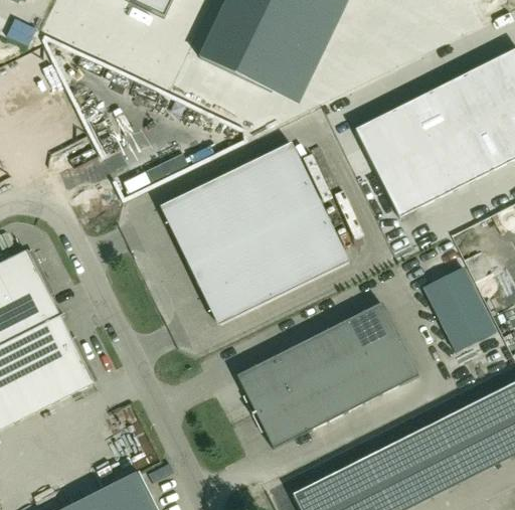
[(130,0),(164,16),(171,0),(130,0)]
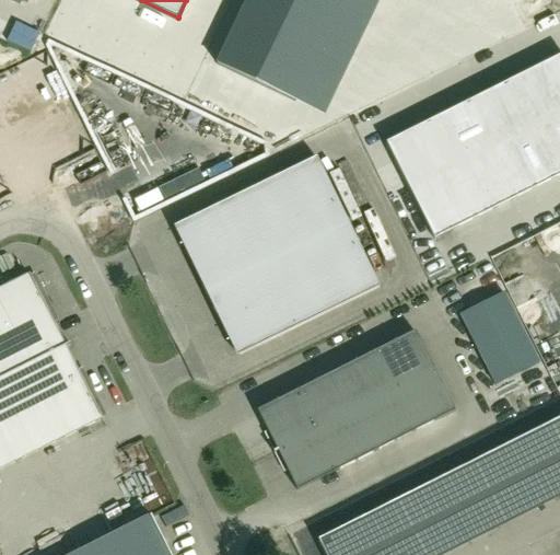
[(244,0),(216,60),(294,99),(341,0),(244,0)]
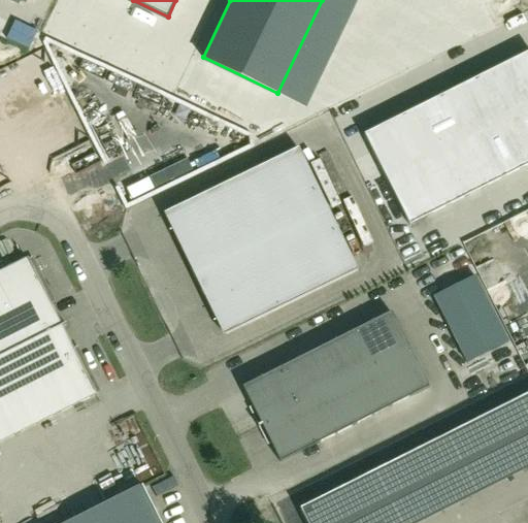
[(468,28),(480,50),(518,30),(506,8),(468,28)]
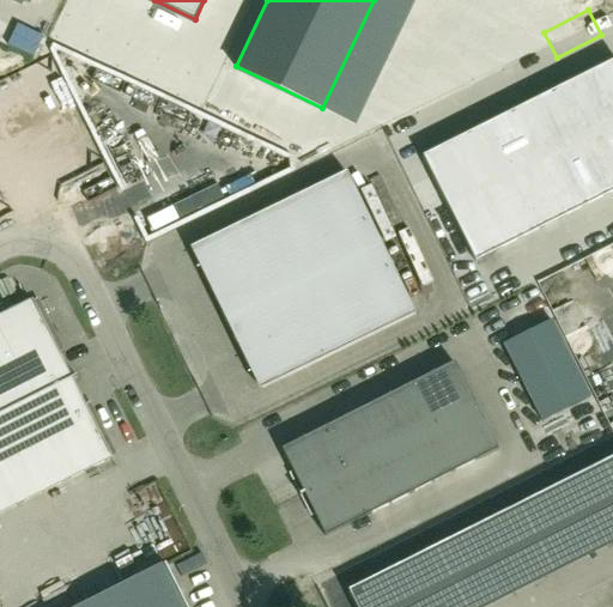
[(612,56),(423,152),(475,258),(612,187),(612,56)]
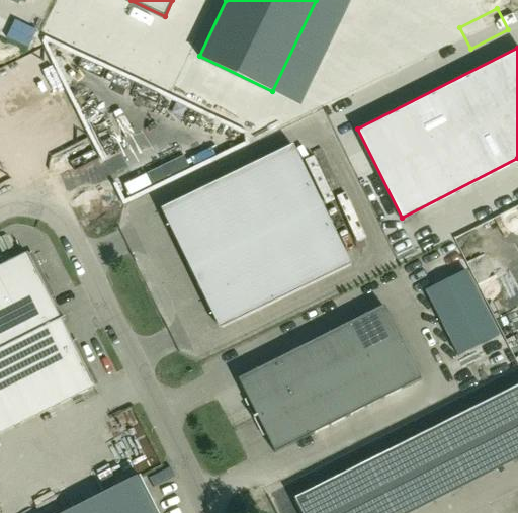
[(120,81),(92,95),(137,182),(210,145),(196,117),(120,81)]
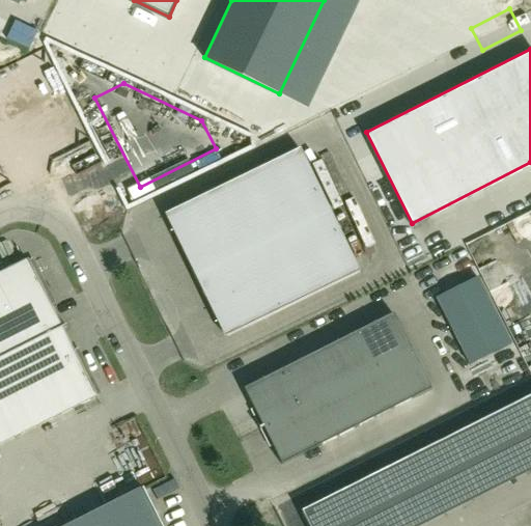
[(227,333),(231,331),(359,269),(359,268),(300,147),(300,146),(167,211),(227,333)]
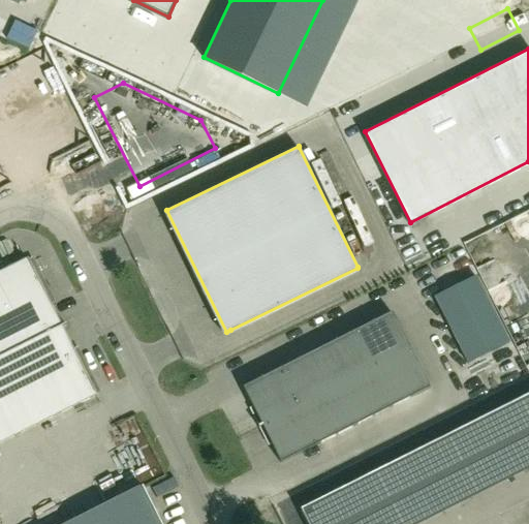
[(0,355),(61,324),(27,255),(0,268),(0,355)]
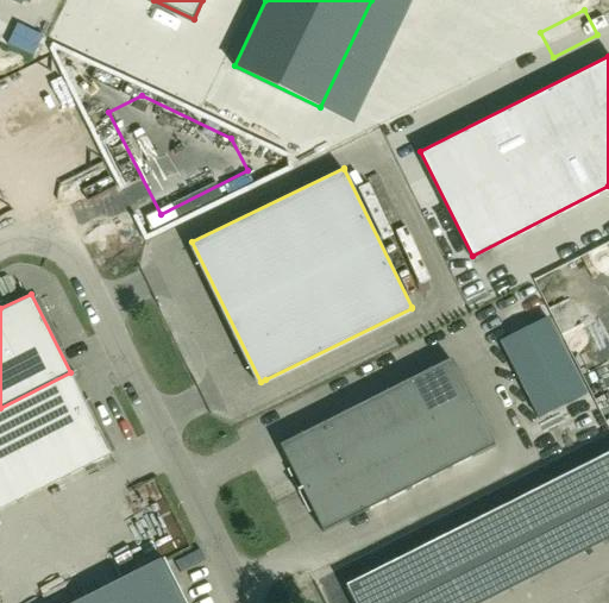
[(547,314),(500,338),(539,415),(586,391),(547,314)]
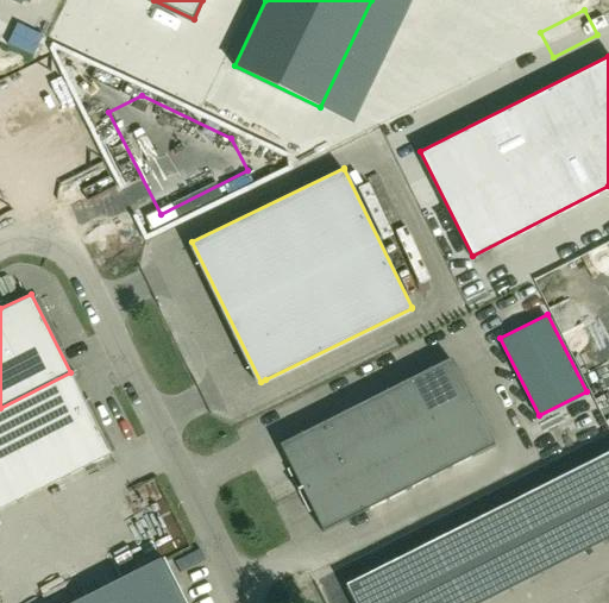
[(495,443),(451,357),(280,443),(290,464),(287,466),(308,509),(312,507),(322,529),(495,443)]
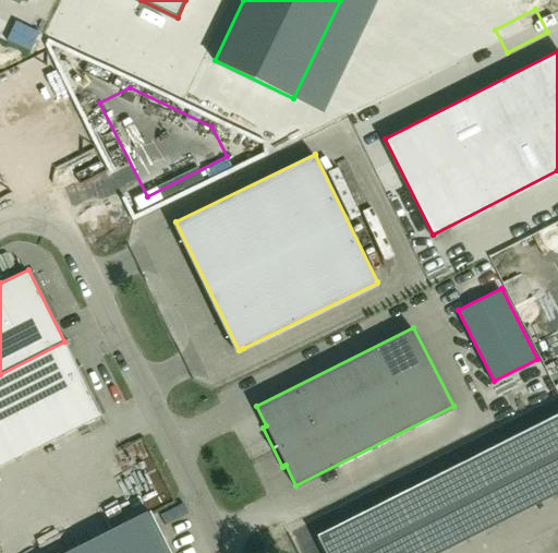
[(64,341),(0,374),(0,464),(101,412),(64,341)]
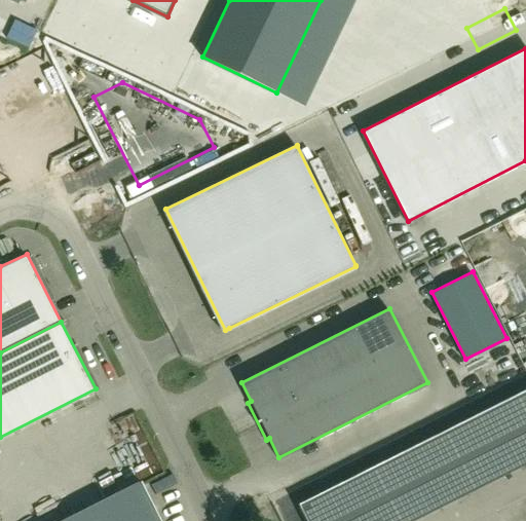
[(106,423),(95,425),(99,443),(110,441),(106,423)]
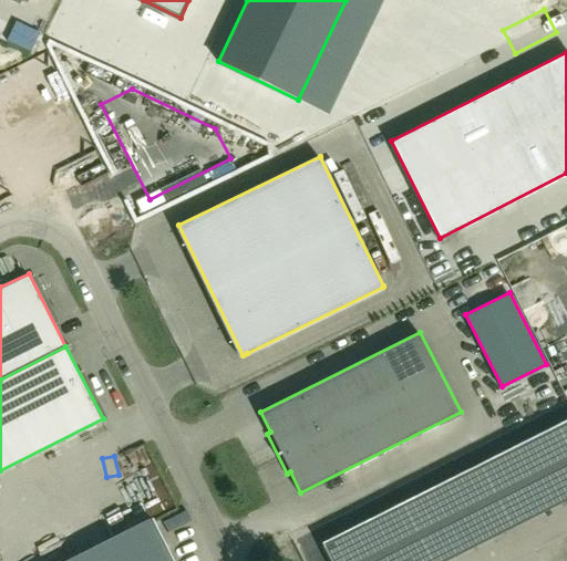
[(119,475),(130,496),(152,485),(142,464),(119,475)]
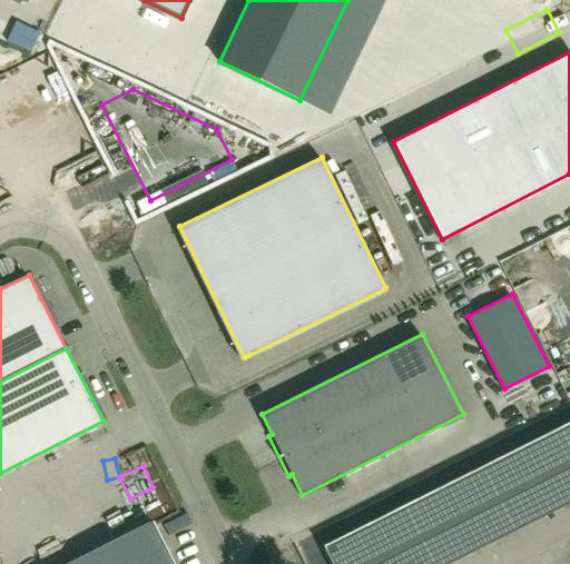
[(175,563),(154,521),(66,563),(175,563)]
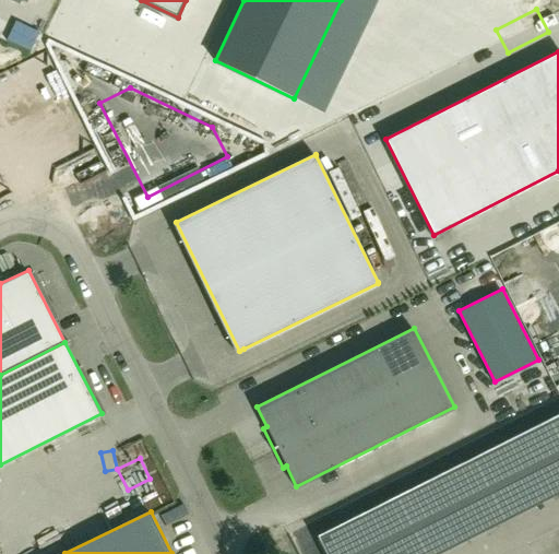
[(325,553),(380,553),(360,514),(317,535),(325,553)]
